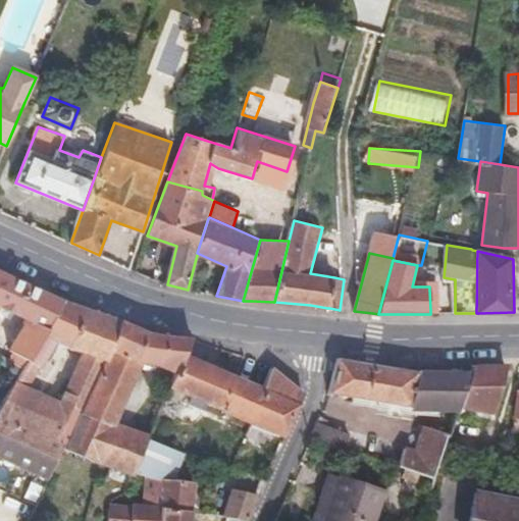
[(9,349),(31,359),(35,352),(65,300),(50,293),(21,279),(0,269),(0,304),(23,316),(21,321),(24,323),(22,328),(9,349)]
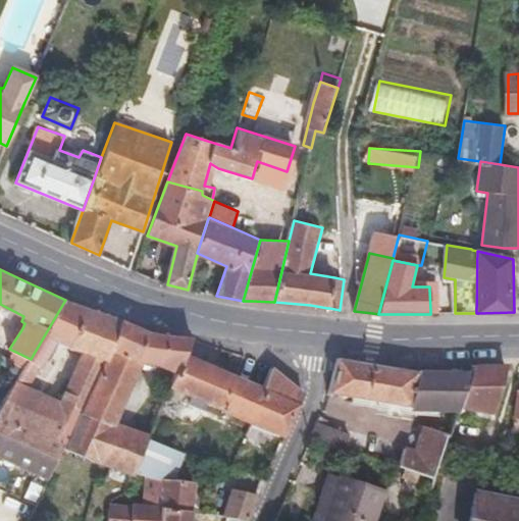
[(434,290),(429,290),(430,310),(438,310),(455,310),(455,301),(435,300),(434,290)]
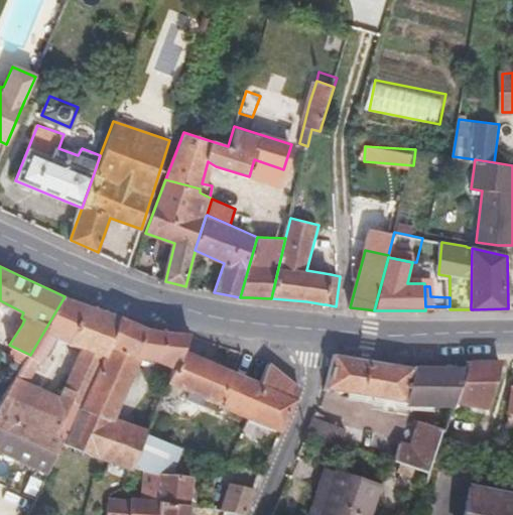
[(15,379),(26,384),(56,338),(83,348),(90,350),(105,310),(80,301),(72,299),(65,296),(34,348),(30,355),(25,364),(20,372),(15,379)]
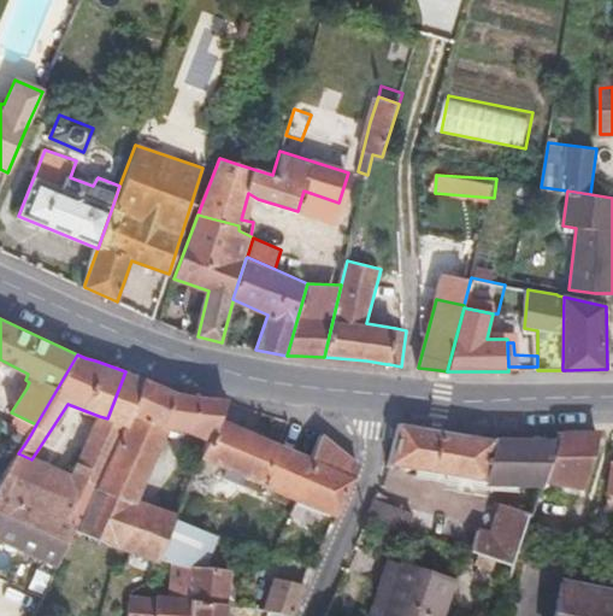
[(99,416),(82,452),(108,463),(110,461),(127,423),(142,379),(131,374),(125,371),(107,418),(99,416)]
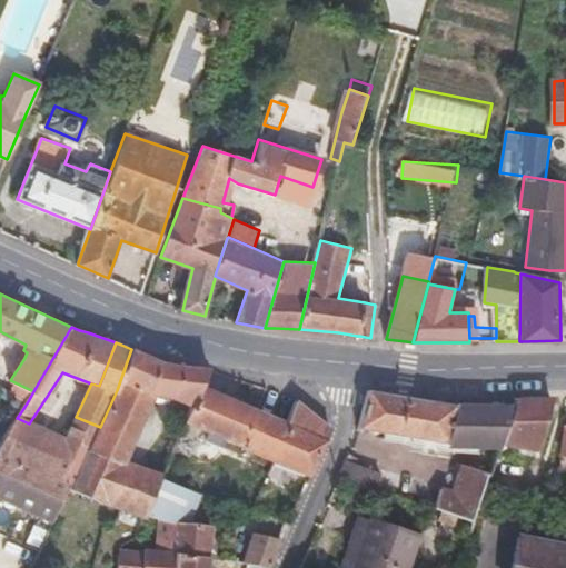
[(174,396),(194,406),(202,384),(209,369),(185,365),(172,362),(161,361),(131,349),(117,390),(101,425),(100,427),(75,474),(68,487),(144,518),(161,479),(167,466),(131,452),(157,395),(174,396)]
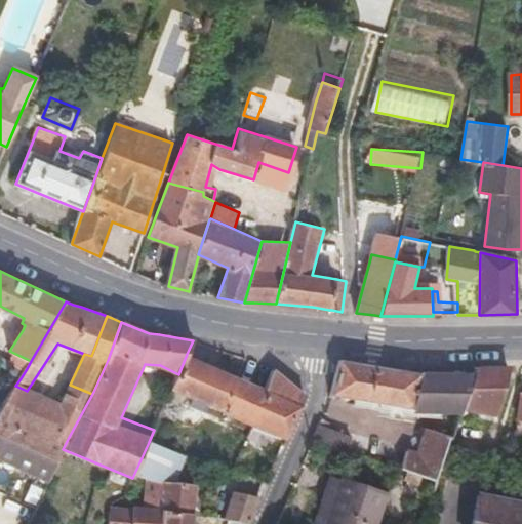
[(178,374),(171,389),(193,398),(210,405),(251,422),(267,389),(187,354),(178,374)]
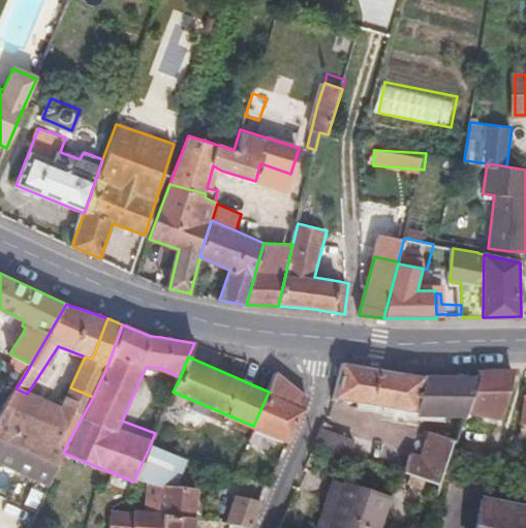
[(415,415),(465,415),(466,413),(480,375),(426,374),(420,374),(345,361),(344,361),(339,381),(335,398),(415,411),(415,415)]
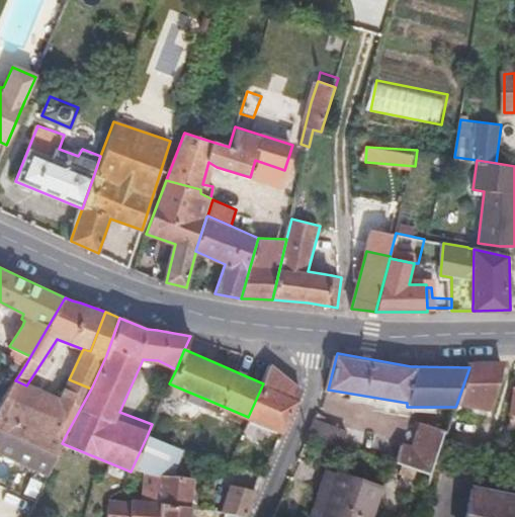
[(488,409),(503,360),(500,360),(473,360),(469,367),(456,405),(488,409)]
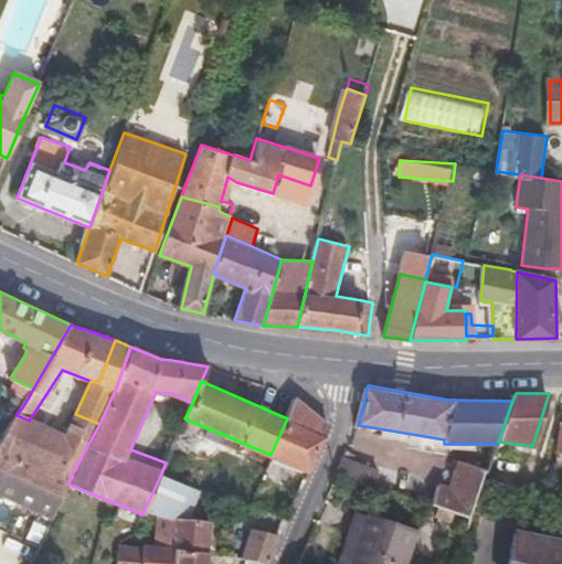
[(330,423),(297,395),(287,418),(271,455),(308,471),(313,460),(322,437),(329,423),(330,423)]
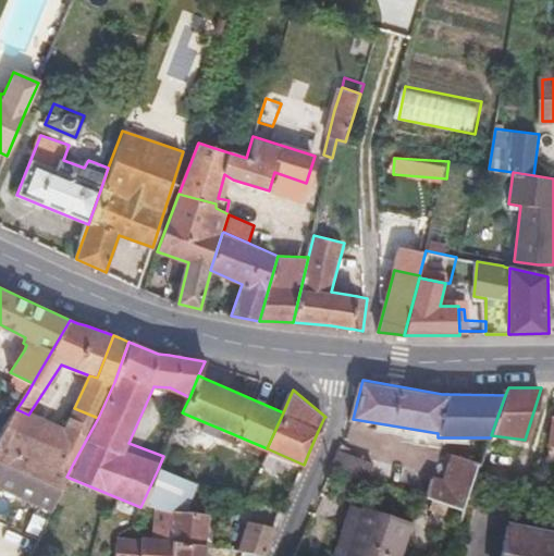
[(74,408),(63,431),(47,466),(15,451),(0,481),(0,483),(52,507),(53,504),(66,477),(73,464),(98,418),(74,408)]
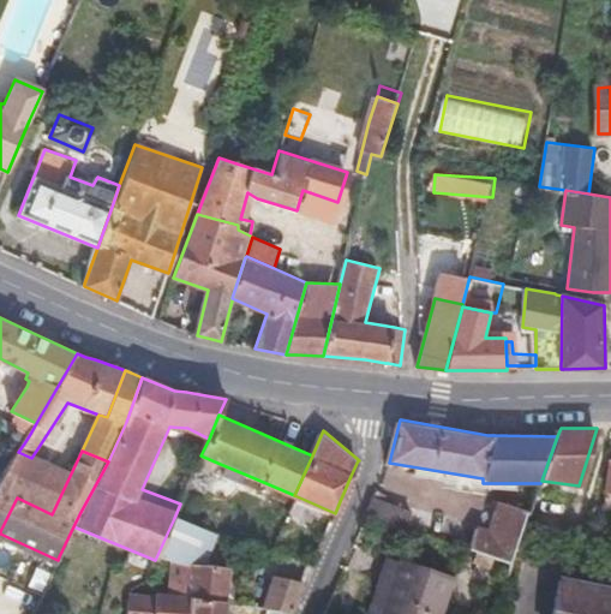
[(70,476),(31,458),(18,452),(0,482),(0,531),(17,498),(52,514),(70,476)]
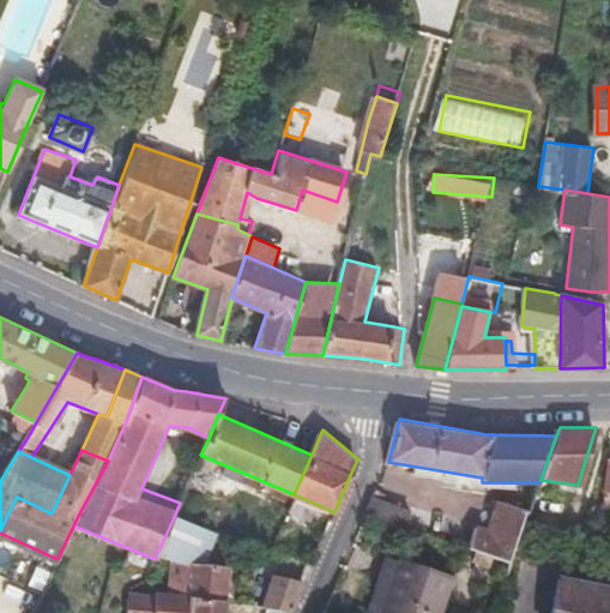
[(246,474),(225,466),(223,474),(242,482),(246,474)]
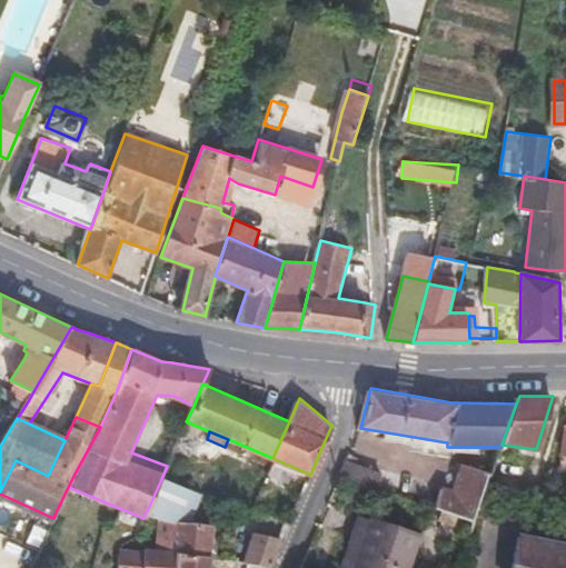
[(310,475),(272,458),(251,509),(289,522),(295,509),(305,488),(308,479),(310,475)]
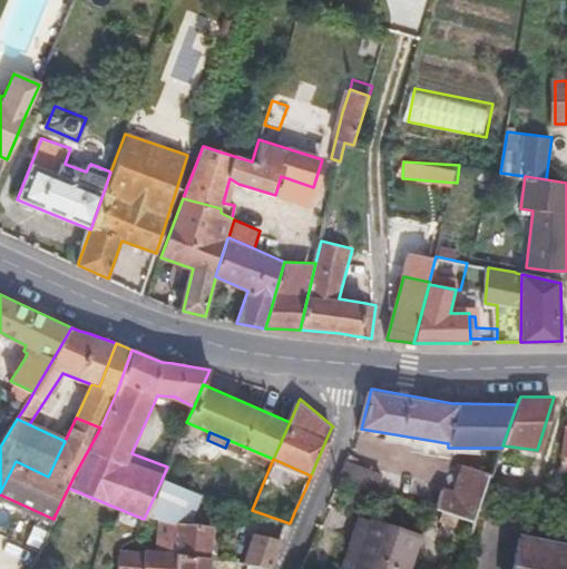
[(364,467),(346,461),(340,477),(342,478),(378,489),(383,473),(364,467)]
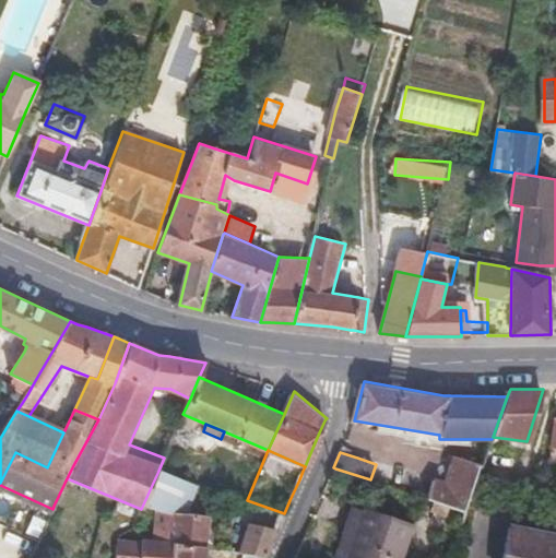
[(435,477),(427,498),(429,499),(463,511),(480,464),(454,456),(446,481),(435,477)]
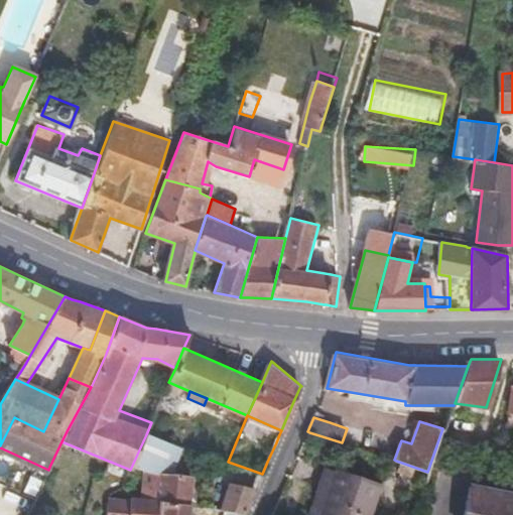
[(130,471),(157,482),(159,473),(173,474),(181,446),(162,439),(146,434),(130,470),(130,471)]
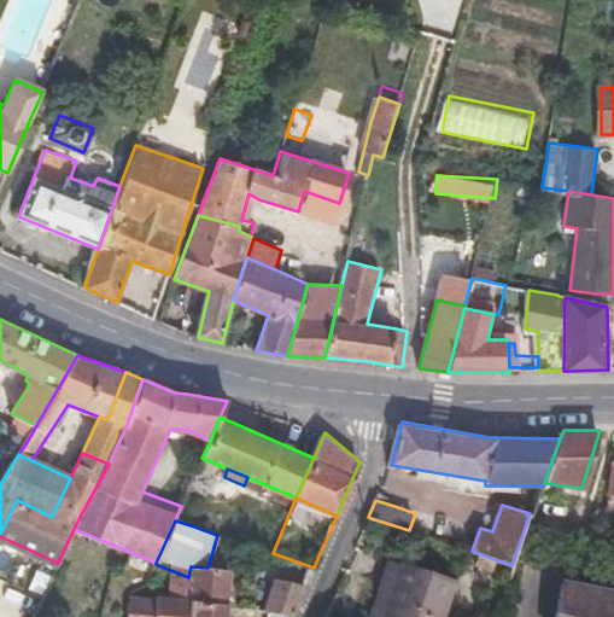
[(368,616),(370,616),(385,616),(403,564),(391,560),(385,577),(381,578),(368,616)]
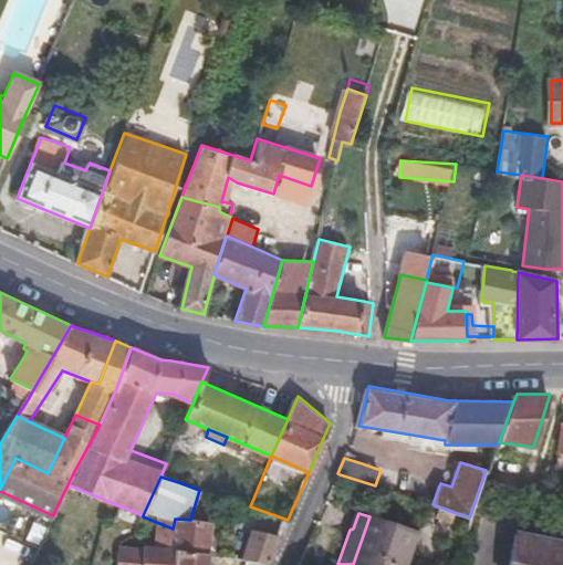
[(406,564),(418,533),(369,516),(353,564),(406,564)]
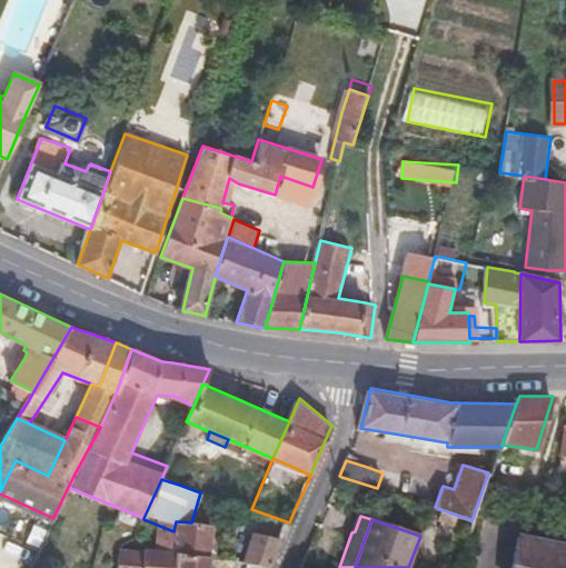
[(214,526),(191,522),(176,521),(174,531),(159,531),(157,549),(144,548),(144,550),(120,548),(117,567),(174,567),(177,551),(211,556),(214,526)]
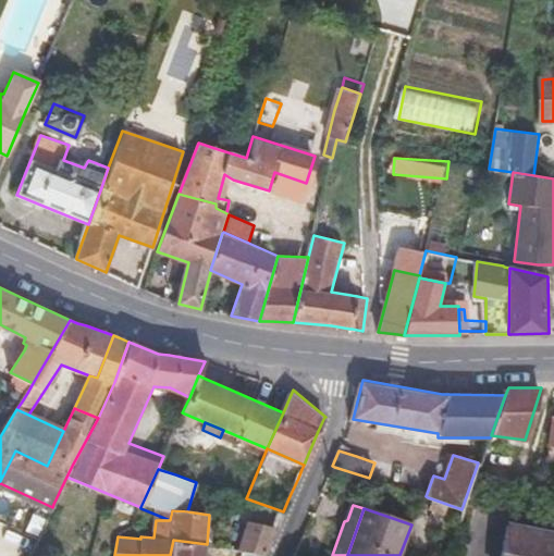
[(246,530),(239,550),(242,551),(243,551),(266,555),(271,540),(277,528),(249,520),(246,530)]
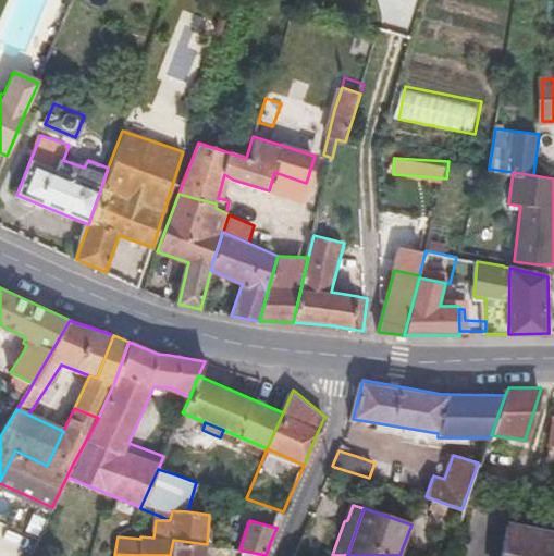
[(553,531),(511,523),(503,555),(553,555),(553,531)]
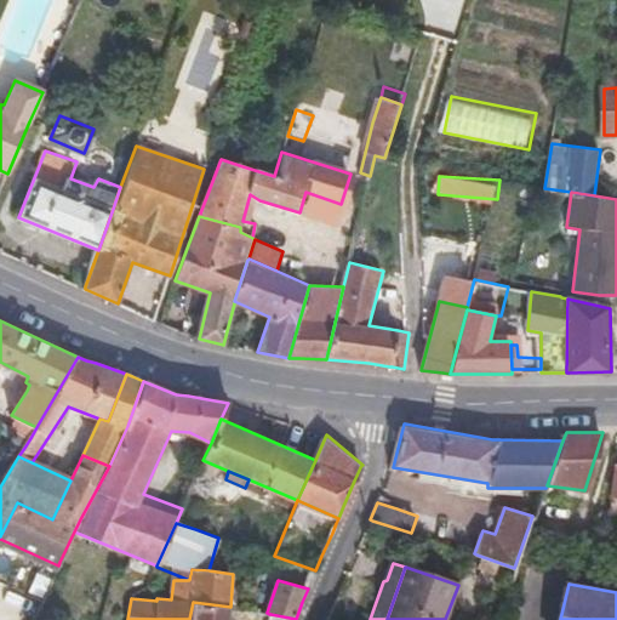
[(256,585),(247,612),(267,613),(274,591),(256,585)]
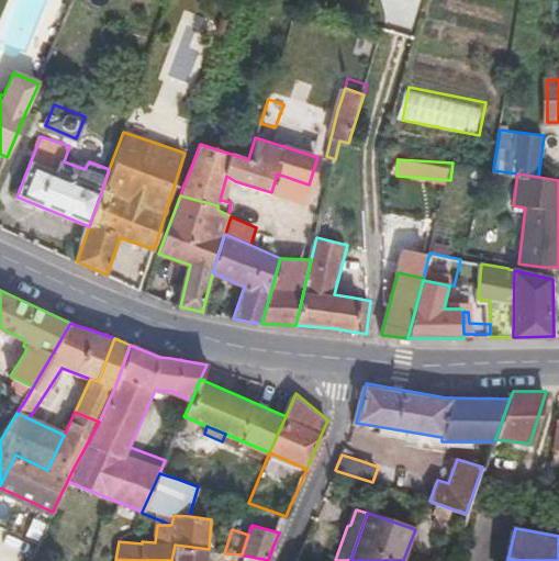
[(207,560),(208,552),(209,549),(175,545),(171,560),(207,560)]
